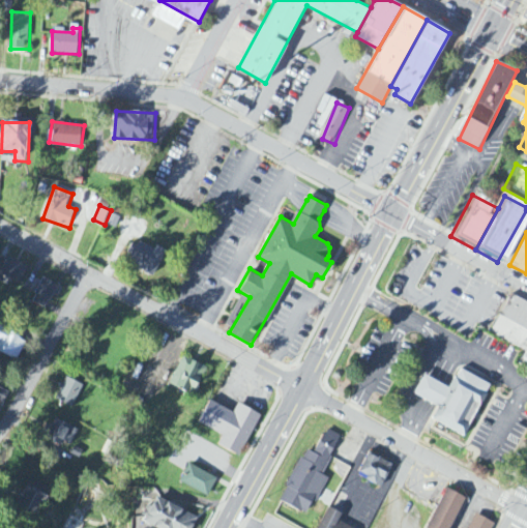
[(136,240),(125,262),(156,276),(168,251),(158,246),(156,251),(136,240)]
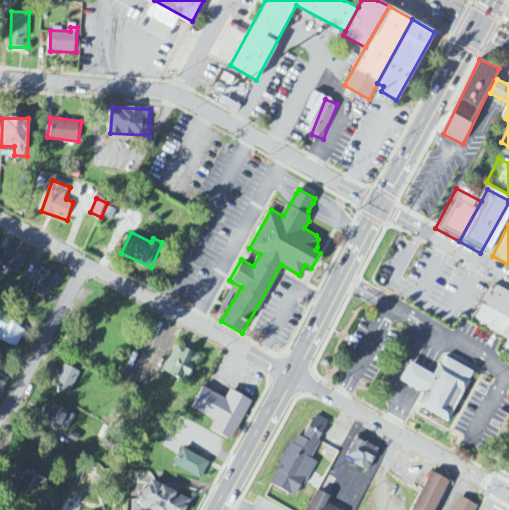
[(21,275),(29,255),(9,247),(1,267),(21,275)]
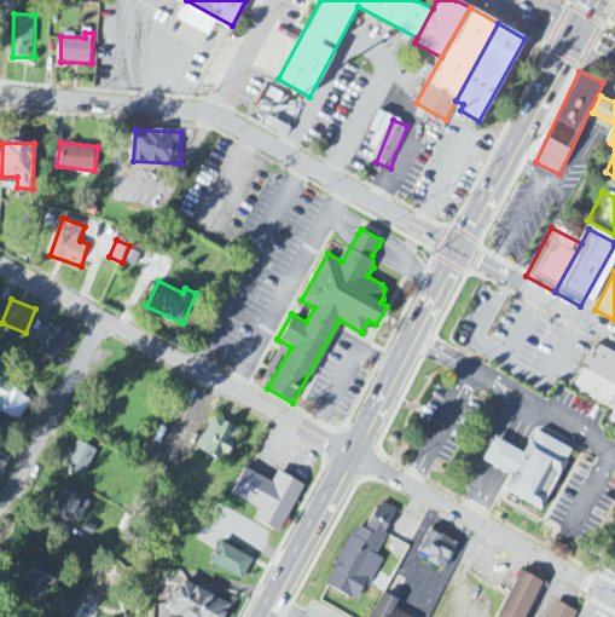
[(75,336),(53,324),(39,352),(54,361),(64,342),(70,346),(75,336)]
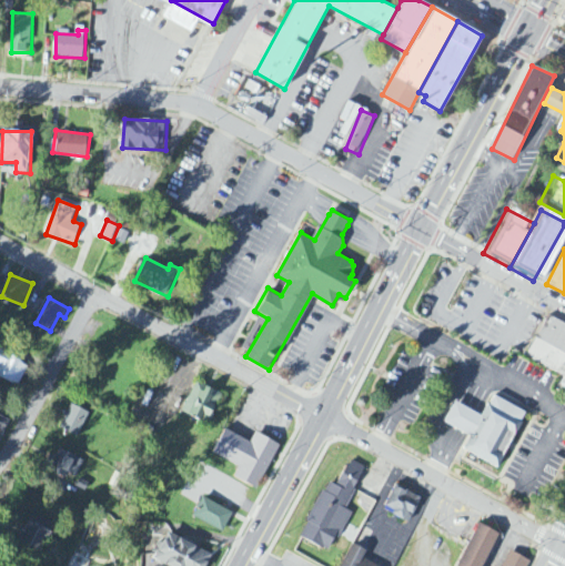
[(540,317),(564,330),(564,402),(546,393),(555,377),(518,357),(540,317)]
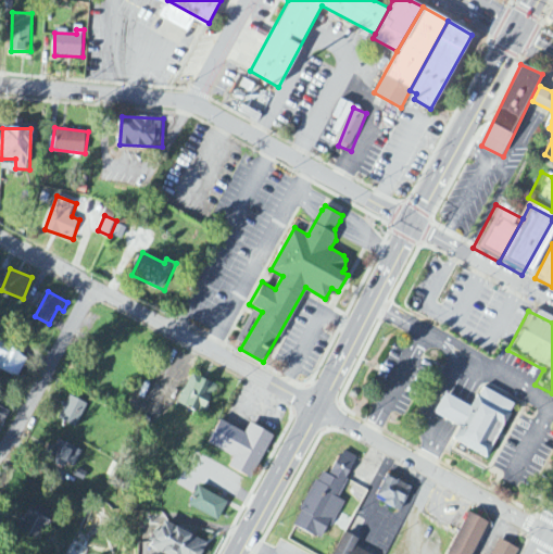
[(29,354),(0,344),(0,369),(22,376),(29,354)]
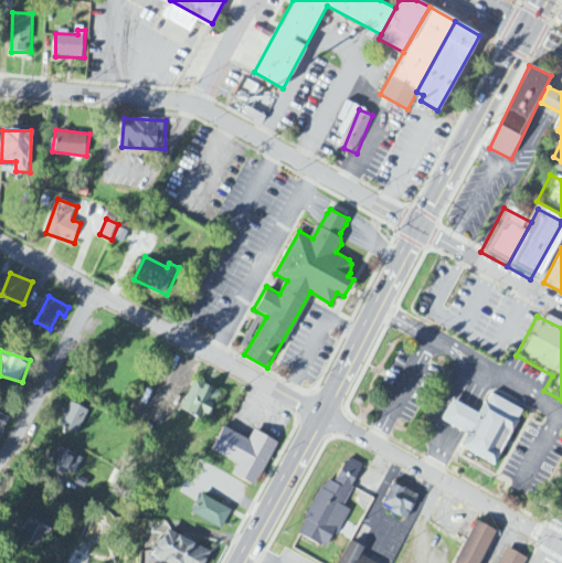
[(182,409),(209,421),(223,391),(198,379),(182,409)]
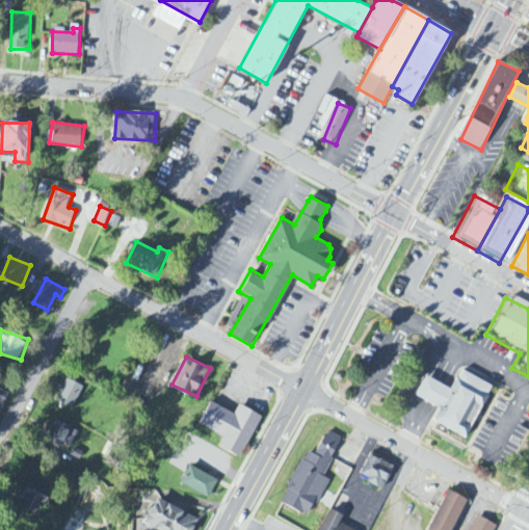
[(444,389),(455,368),(488,386),(458,441),(430,426),(437,412),(408,397),(420,376),(444,389)]
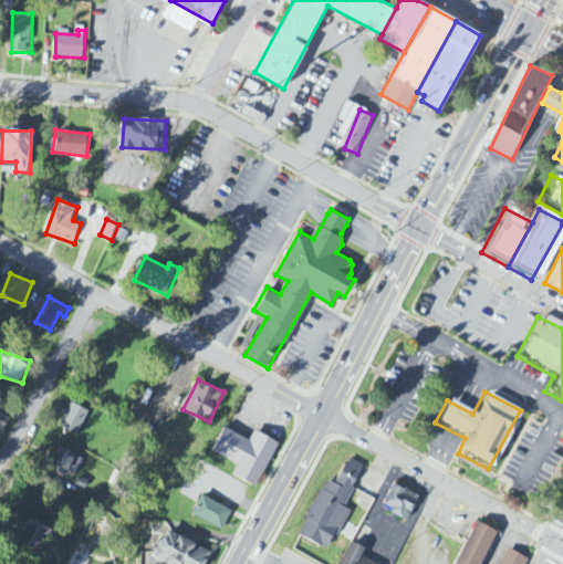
[(81,435),(91,409),(72,403),(62,427),(81,435)]
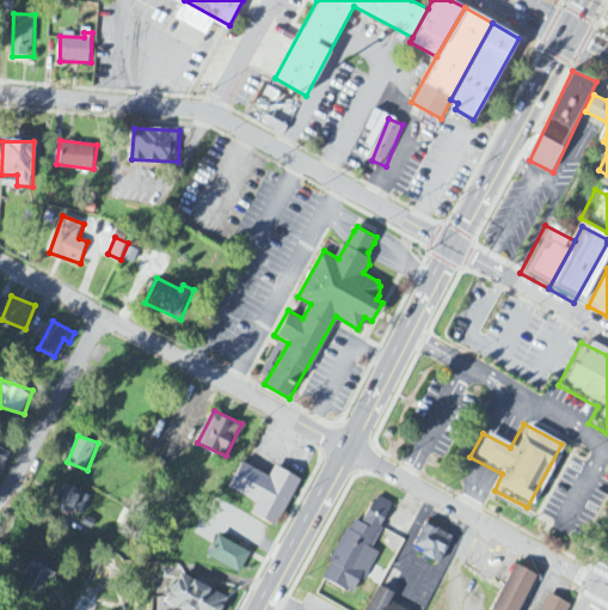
[(0,464),(5,467),(11,451),(0,446),(0,464)]
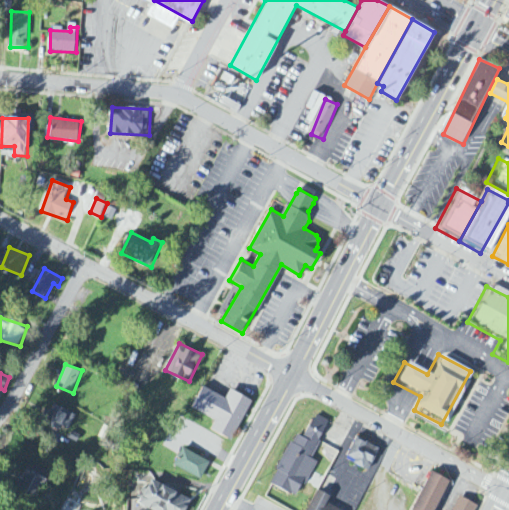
[(194,408),(218,419),(213,430),(234,440),(253,399),(232,390),(228,398),(203,386),(194,408)]
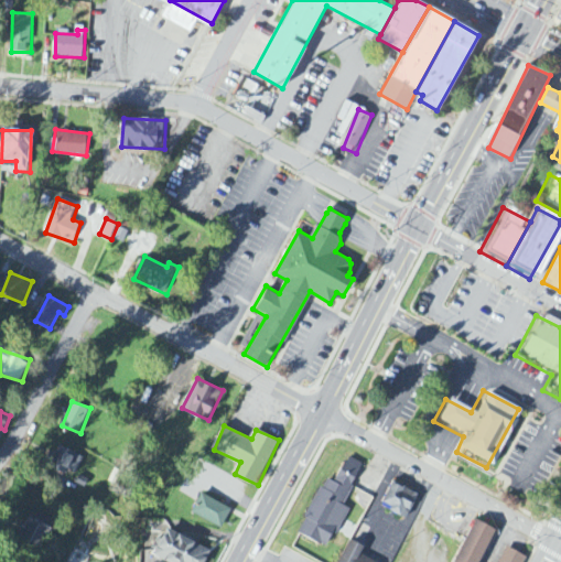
[(67,474),(69,468),(78,473),(86,456),(60,444),(50,465),(67,474)]
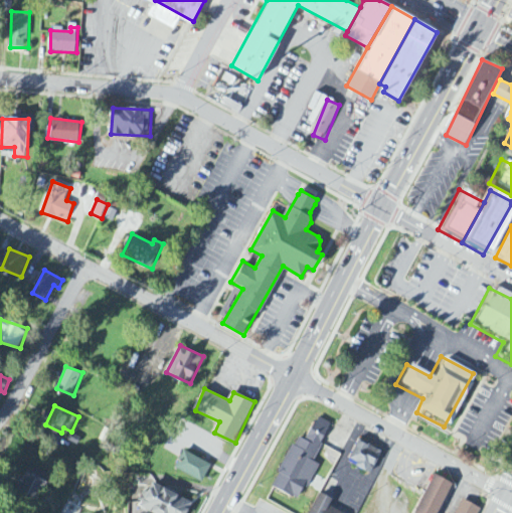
[(333,421),(319,415),(308,440),(299,436),(275,487),(303,500),(320,463),(315,461),(333,421)]
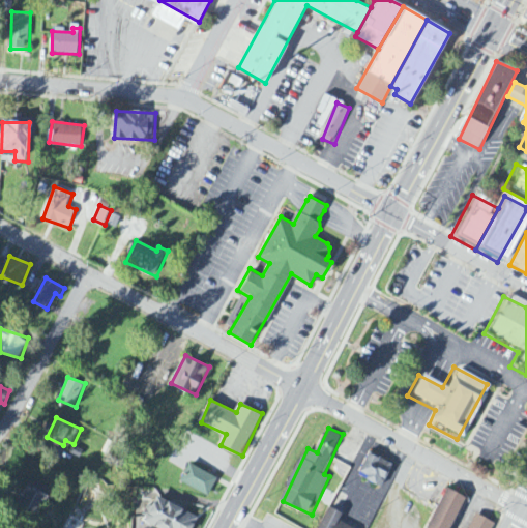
[(360,451),(385,464),(372,490),(348,477),(360,451)]
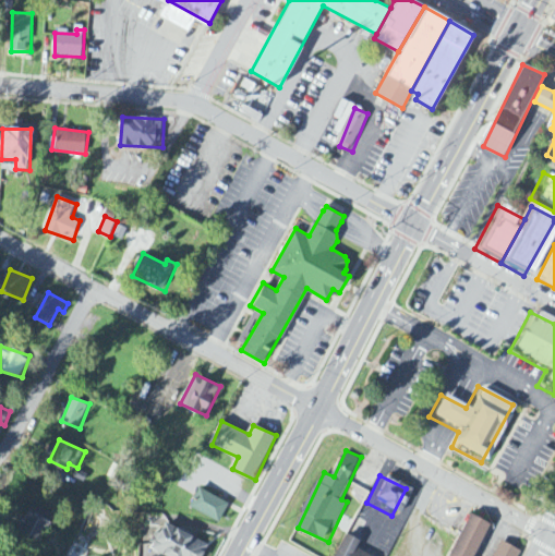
[(231,503),(201,488),(191,507),(221,522),(231,503)]
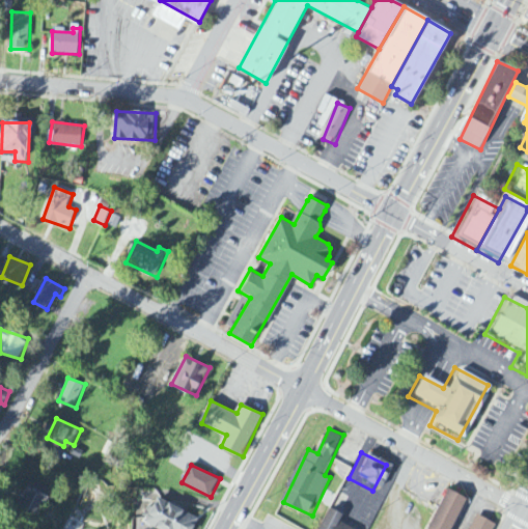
[(20,506),(42,516),(54,489),(33,479),(20,506)]
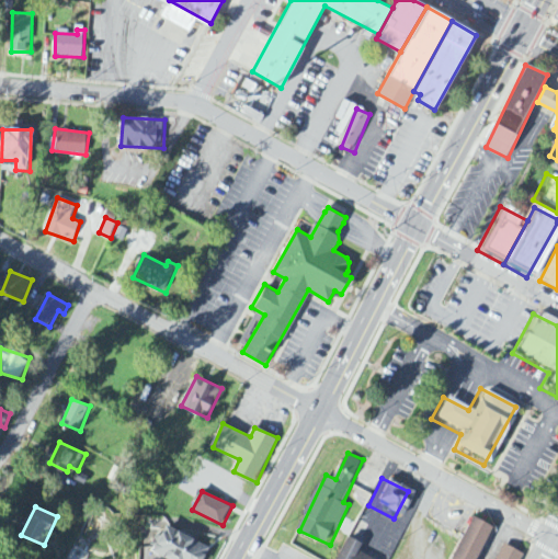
[(478,558),(493,525),(474,516),(455,558),(478,558)]
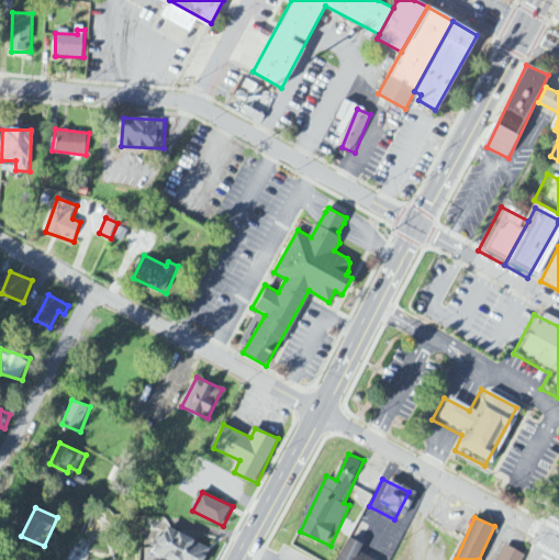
[(204,559),(211,548),(167,526),(154,553),(167,559),(204,559)]
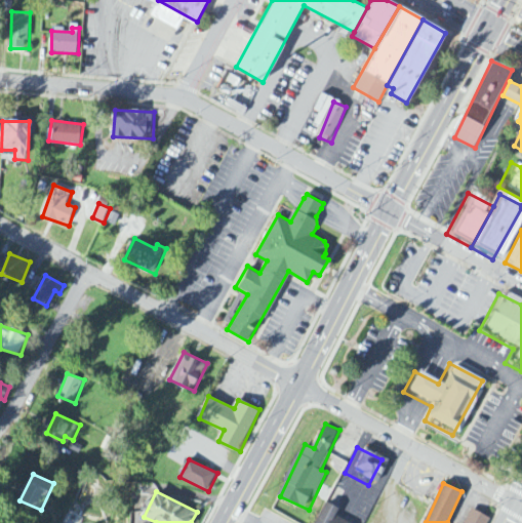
[(353,522),(354,522),(337,517),(340,508),(326,503),(318,522),(353,522)]
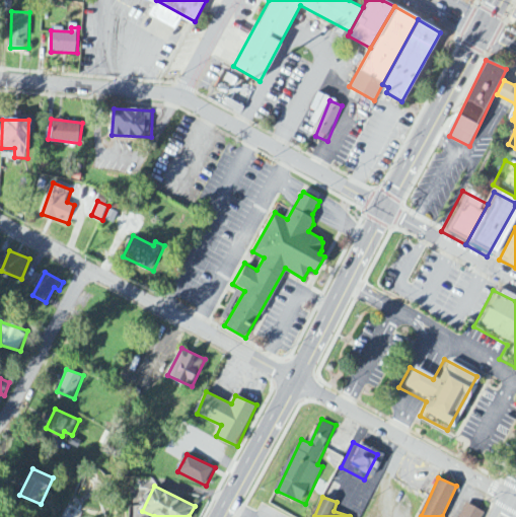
[(482,516),(486,510),(466,503),(459,516),(482,516)]
